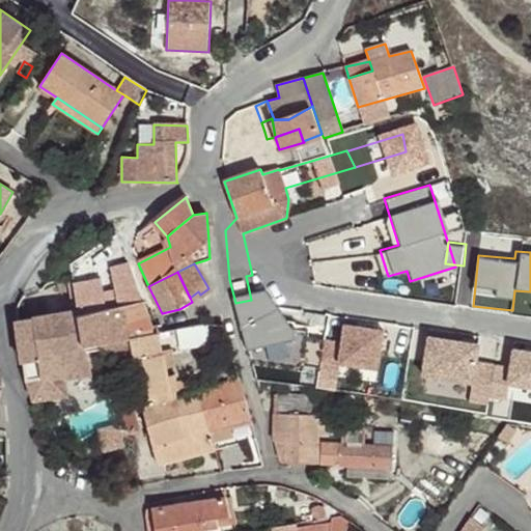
[(78,310),(79,315),(108,309),(103,279),(73,284),(78,310)]
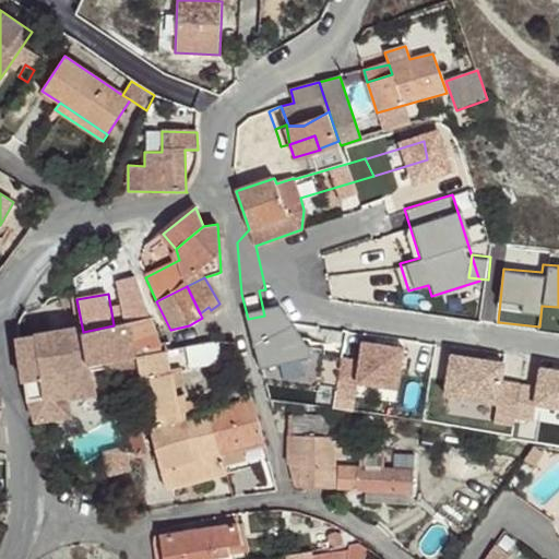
[(414,297),(306,302),(307,337),(416,331),(415,304),(414,302),(414,297)]
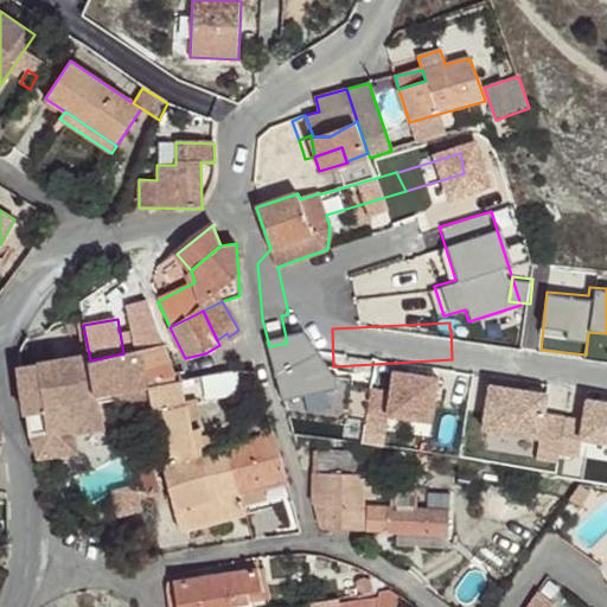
[(159,331),(125,338),(127,352),(165,345),(159,331)]
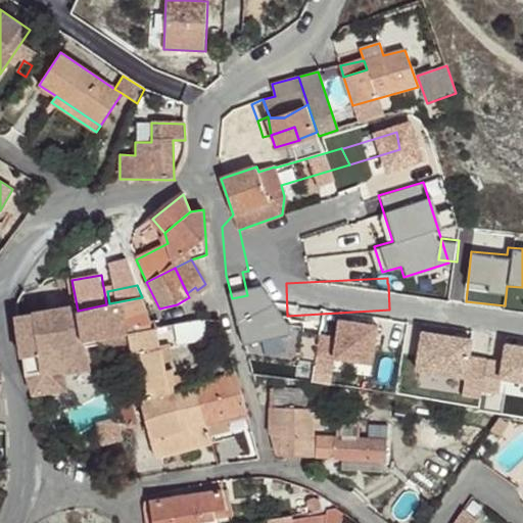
[(197,290),(195,287),(187,293),(189,297),(197,290)]
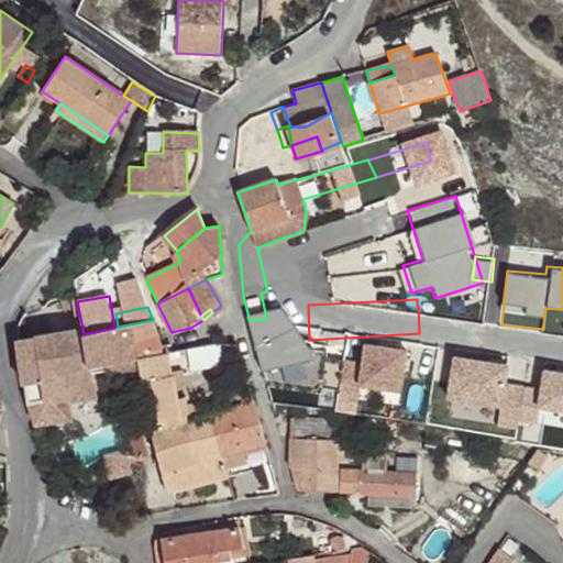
[(153,320),(118,327),(114,328),(84,334),(89,366),(139,359),(164,354),(162,348),(153,320)]
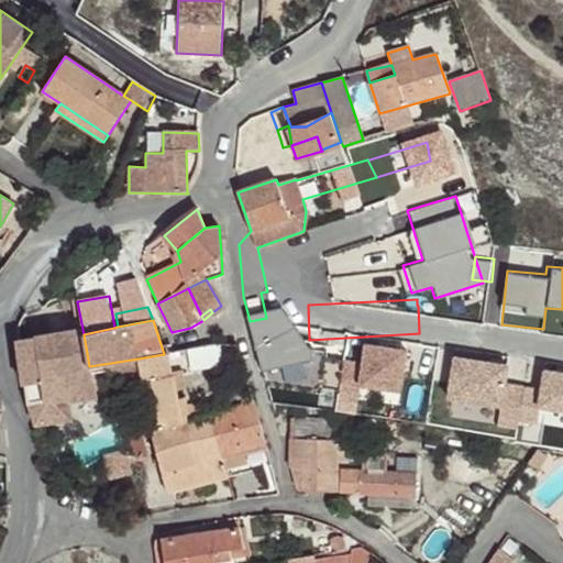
[(143,385),(143,383),(139,359),(89,366),(84,334),(83,329),(19,340),(26,381),(28,381),(31,400),(72,394),(72,397),(98,393),(97,392),(143,385)]
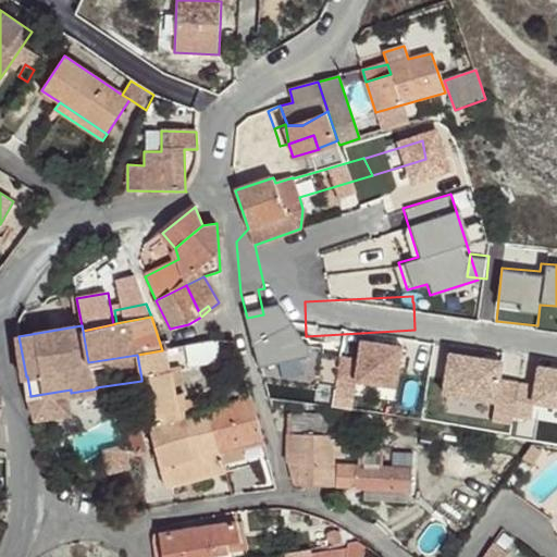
[(332,379),(395,391),(404,343),(358,335),(354,357),(336,353),(332,379)]
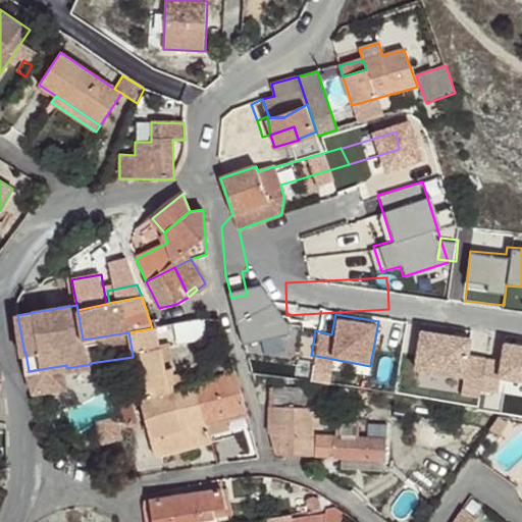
[(271,376),(252,317),(237,322),(253,374),(271,376)]
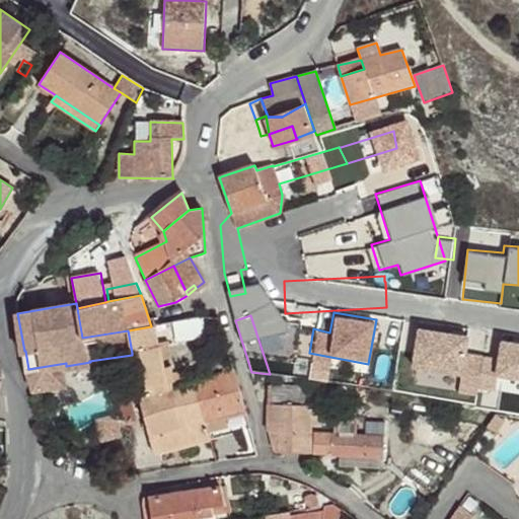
[(207,337),(203,316),(173,321),(176,343),(207,337)]
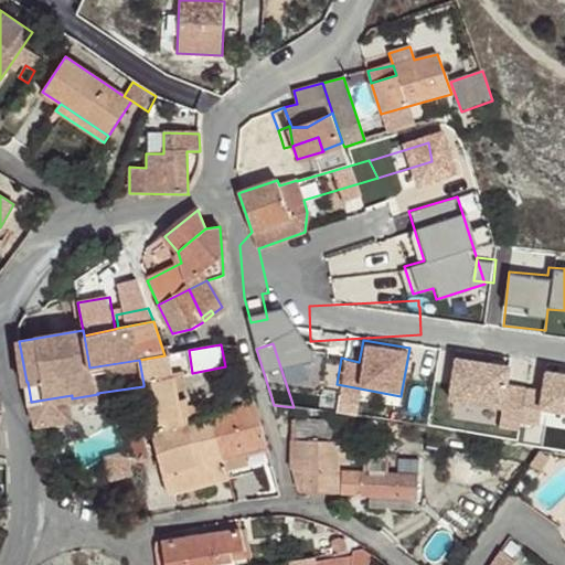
[(172,345),(162,349),(164,355),(168,354),(174,353),(172,345)]
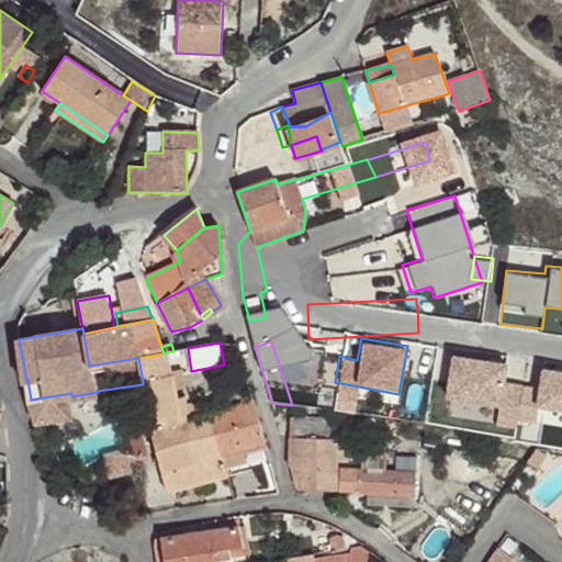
[(506,380),(508,361),(448,351),(441,395),(498,404),(495,420),(537,427),(541,405),(561,408),(561,368),(539,364),(536,384),(506,380)]
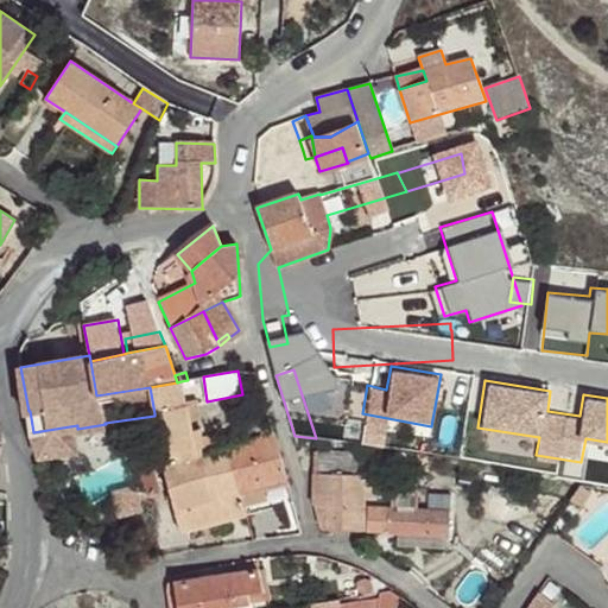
[(177,382),(150,387),(154,413),(162,412),(185,404),(181,381),(177,382)]
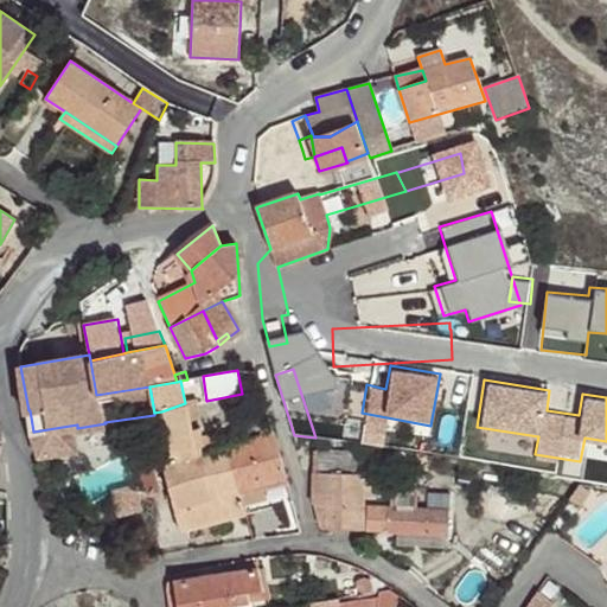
[(185,404),(190,427),(190,430),(200,427),(196,401),(185,403),(185,404)]
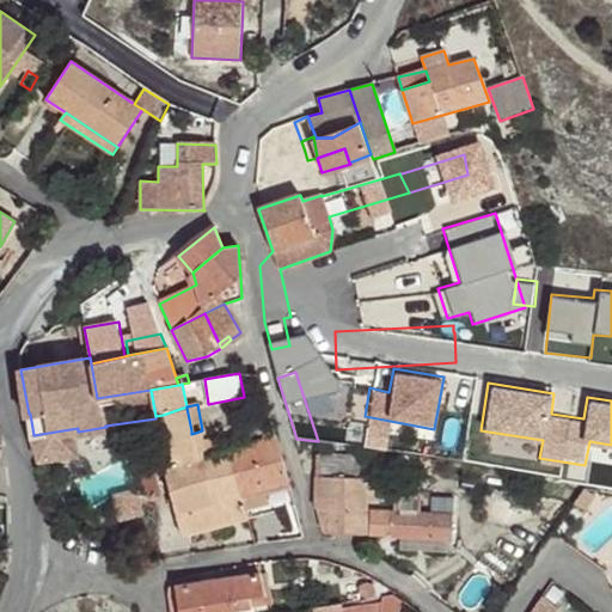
[(191,430),(187,408),(187,407),(163,415),(166,433),(169,440),(175,466),(197,459),(191,434),(191,430)]
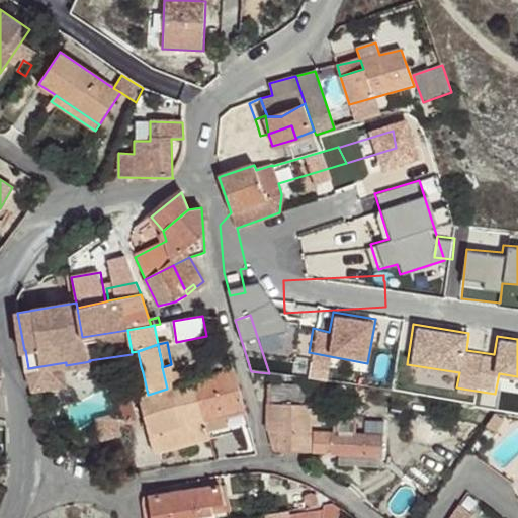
[(233,367),(230,357),(220,360),(223,369),(233,367)]
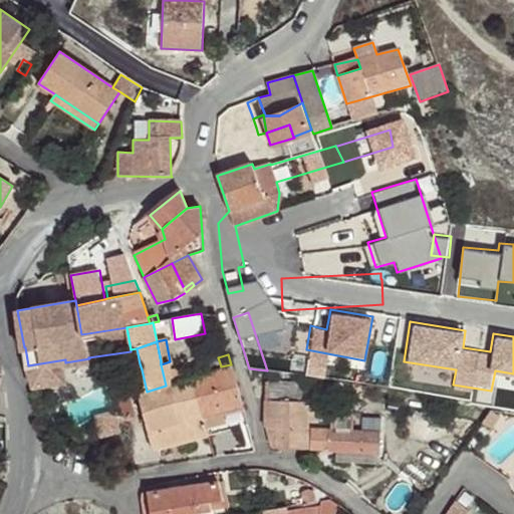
[(171,371),(170,361),(161,364),(166,386),(171,383),(171,382),(171,371)]
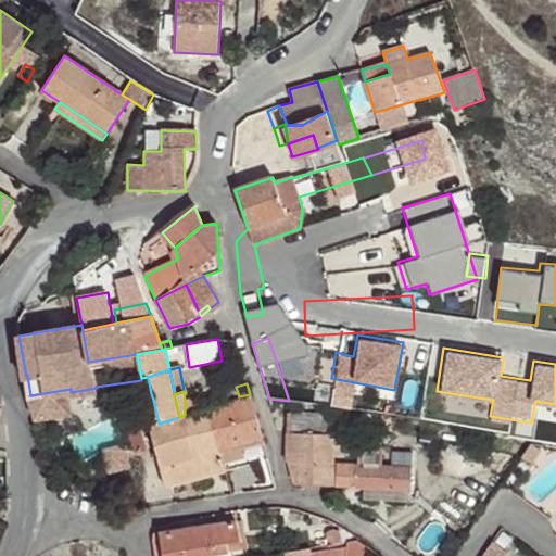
[(263,441),(252,396),(251,397),(207,408),(225,471),(268,459),(263,441)]
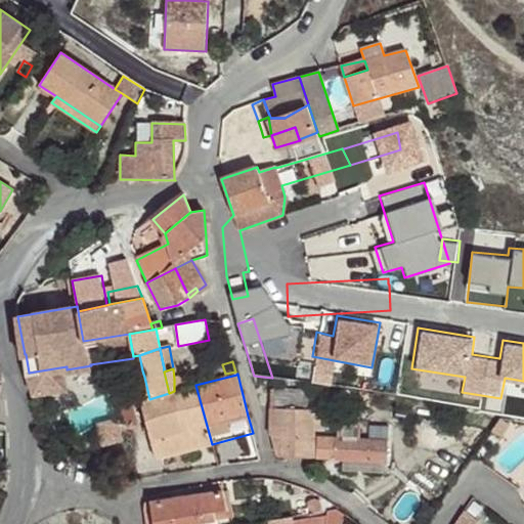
[(187,377),(174,379),(174,390),(186,385),(186,381),(187,380),(187,377)]
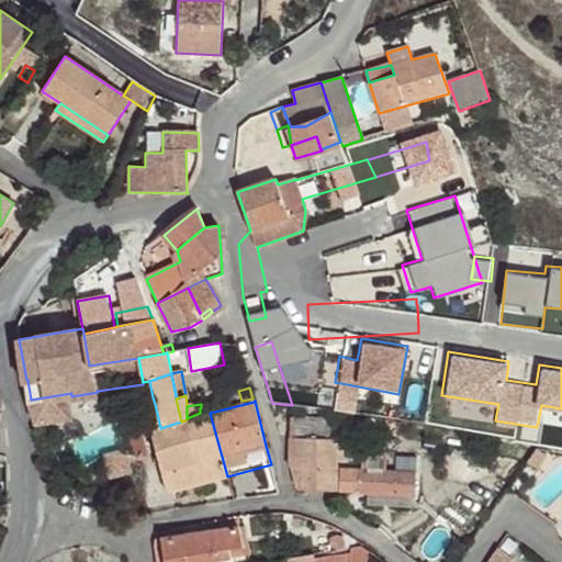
[(561,411),(552,409),(550,422),(561,423),(561,411)]
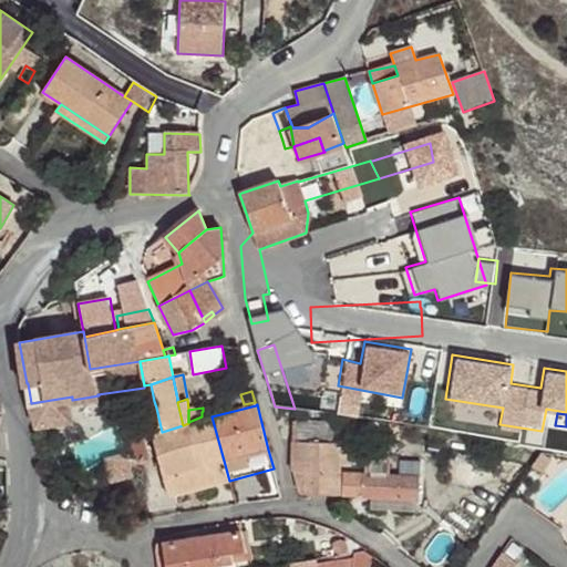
[(212,416),(203,419),(188,423),(183,425),(162,432),(152,434),(168,496),(229,481),(212,416)]
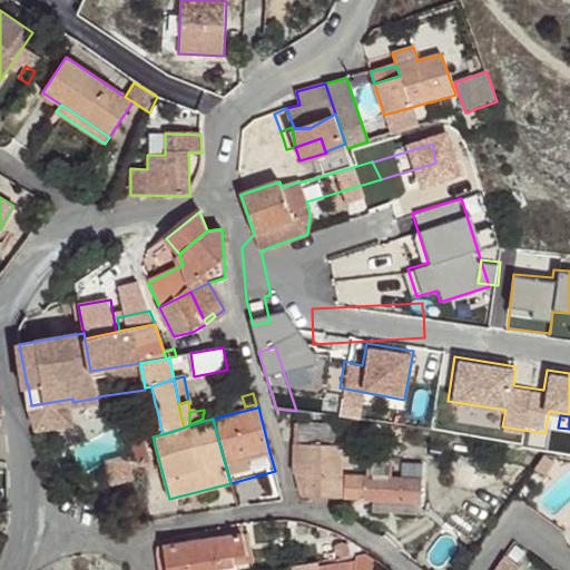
[(296,424),(296,444),(295,467),(297,467),(297,473),(303,497),(341,499),(341,467),(341,448),(342,424),(296,424)]
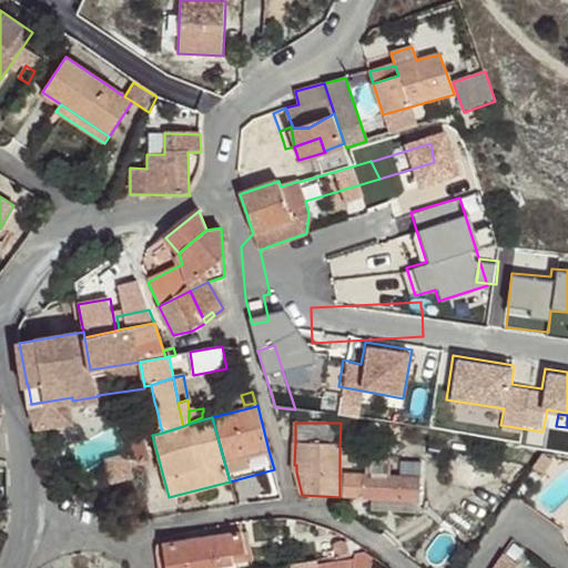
[(151,462),(145,439),(132,442),(137,465),(146,463),(151,462)]
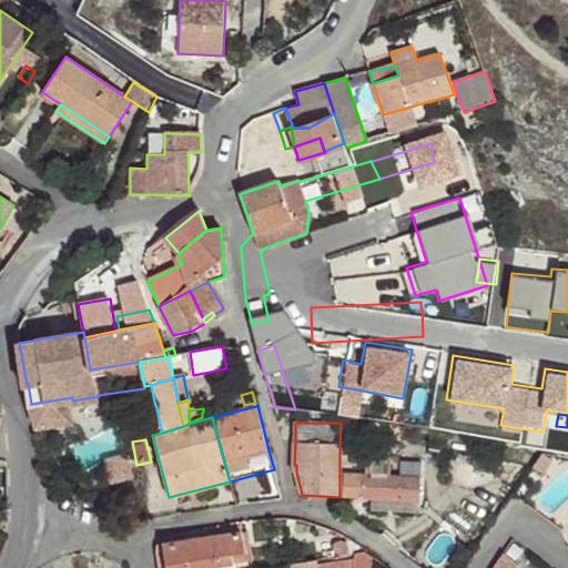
[(419,498),(419,479),(388,477),(388,462),(368,459),(368,476),(344,475),(343,497),(372,499),(418,501),(419,498)]
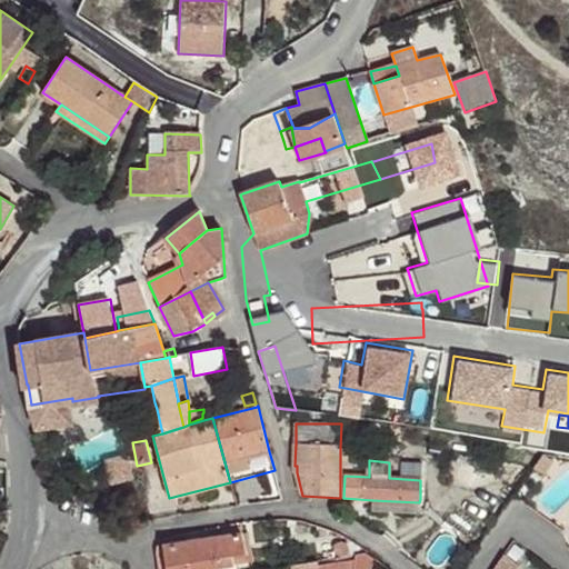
[(150,475),(147,463),(137,466),(139,477),(150,475)]
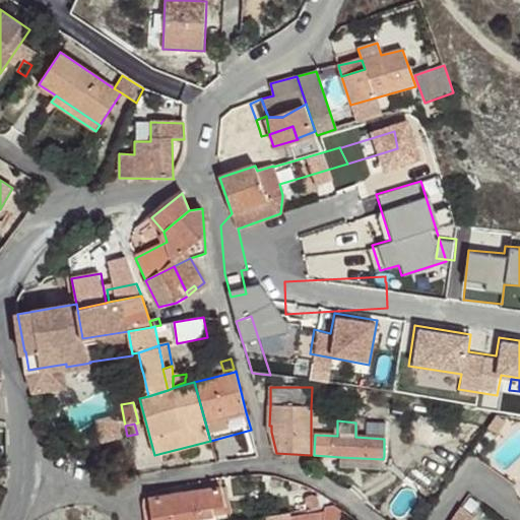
[(398,457),(398,440),(384,439),(384,456),(398,457)]
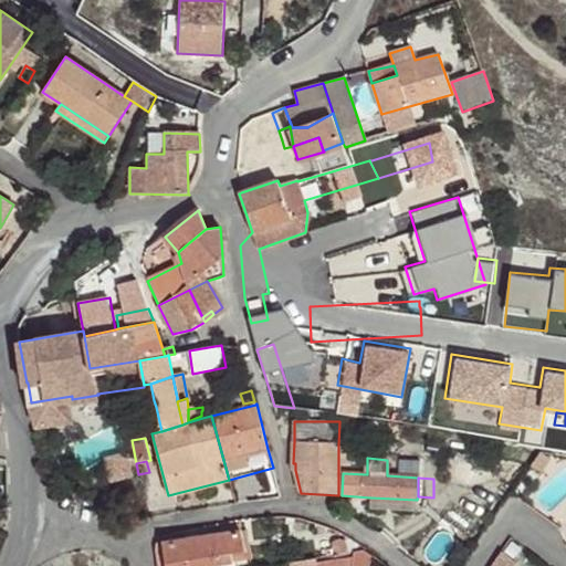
[(417,512),(417,500),(370,498),(369,510),(417,512)]
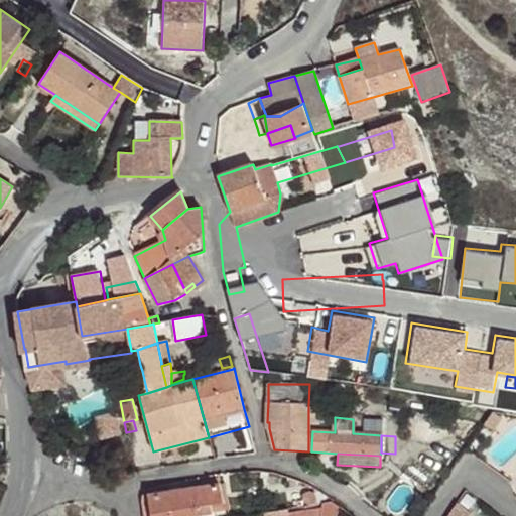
[(223,502),(224,502),(220,484),(144,495),(143,502),(144,515),(197,515),(212,513),(211,504),(223,502)]
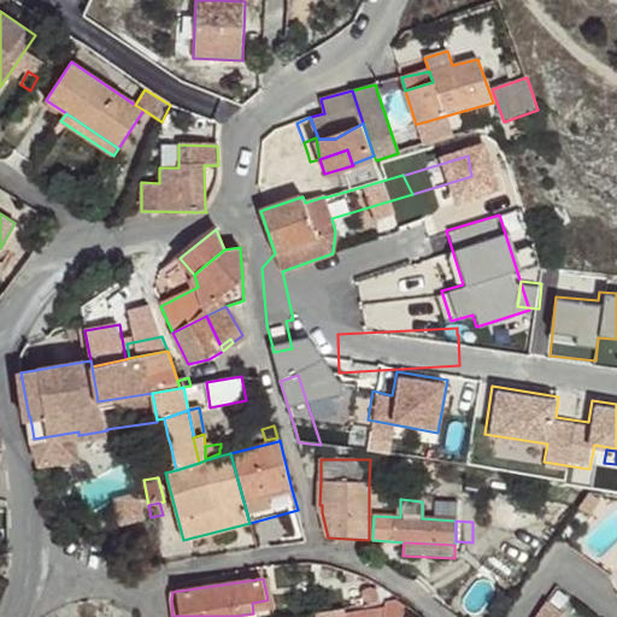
[(386,601),(398,600),(401,600),(392,593),(376,585),(376,589),(377,591),(378,593),(378,595),(378,597),(377,599),(376,600),(375,601),(375,604),(386,601)]
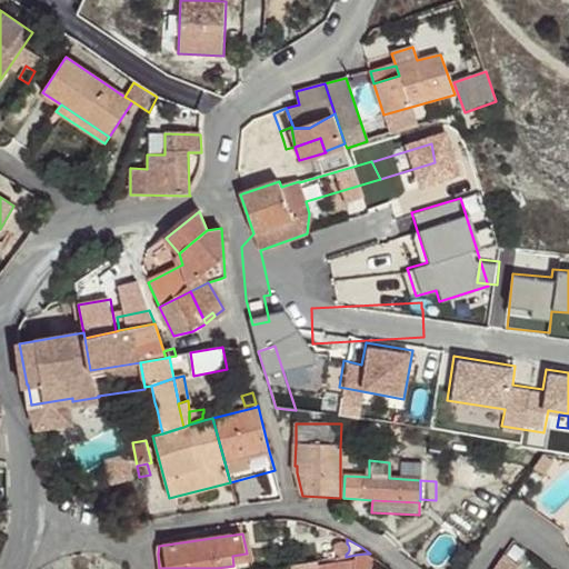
[(349,549),(349,547),(348,545),(347,543),(343,542),(341,542),(338,543),(336,546),(336,549),(336,551),(338,553),(340,556),(343,556),(346,555),(347,553),(348,552),(349,550),(349,549)]
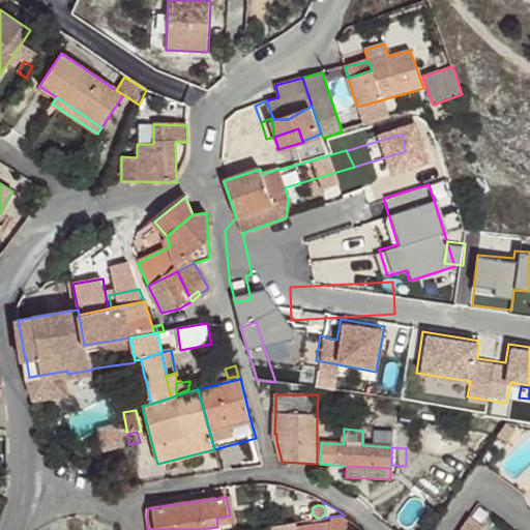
[(237,524),(235,514),(230,516),(229,516),(216,518),(217,527),(237,524)]
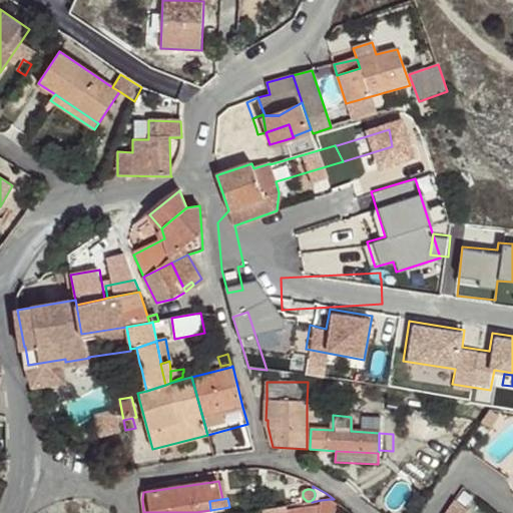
[(335,512),(337,504),(331,499),(321,500),(320,505),(304,507),(303,512),(335,512)]
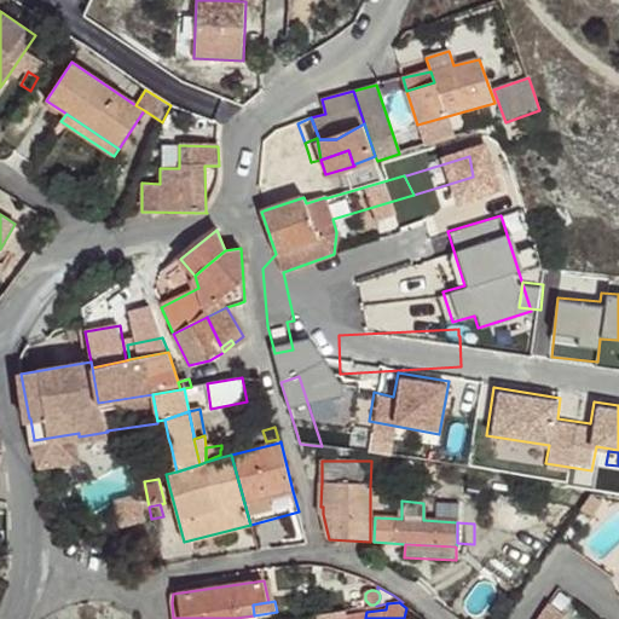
[(563,618),(566,615),(549,603),(537,618),(563,618)]
